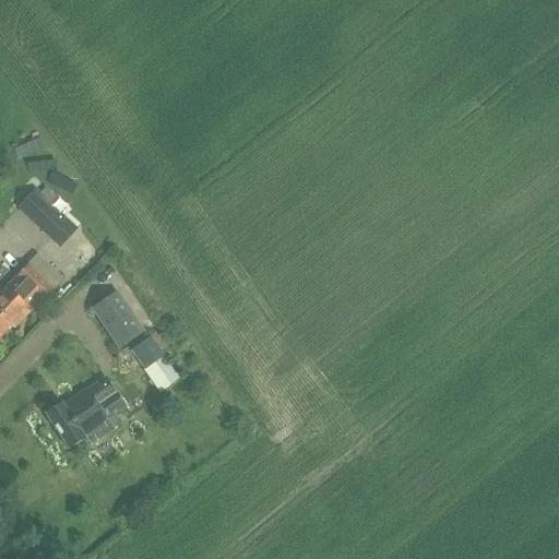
[(62,213),(70,204),(48,185),(40,193),(62,213)]
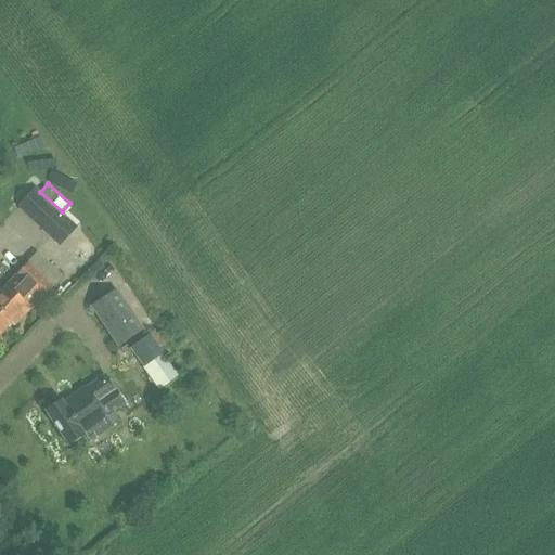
[(18,206),(43,230),(60,214),(35,189),(18,206)]
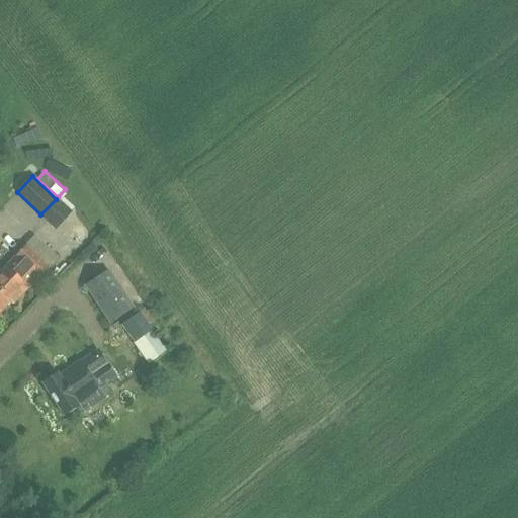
[(36,235),(0,272),(0,311),(10,300),(13,304),(29,287),(26,285),(33,277),(35,279),(59,255),(36,235)]
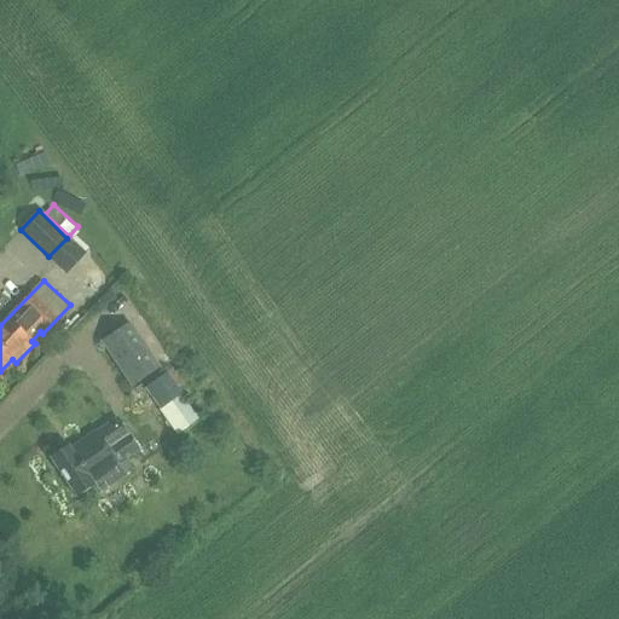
[(111,331),(139,374),(165,357),(139,318),(125,328),(122,324),(111,331)]
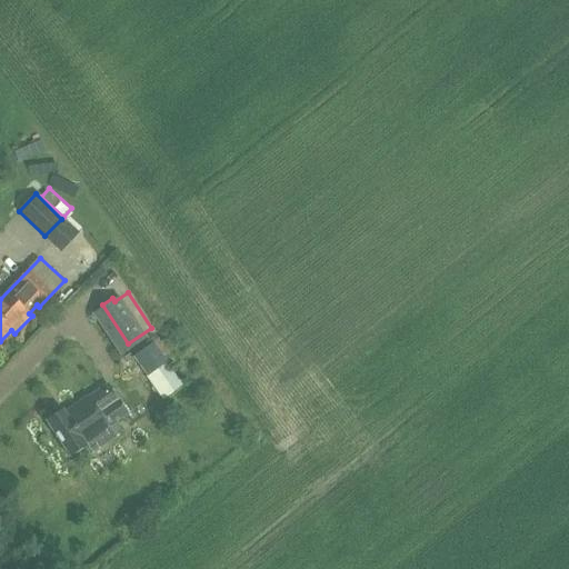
[(133,357),(147,377),(168,363),(153,342),(133,356),(133,357)]
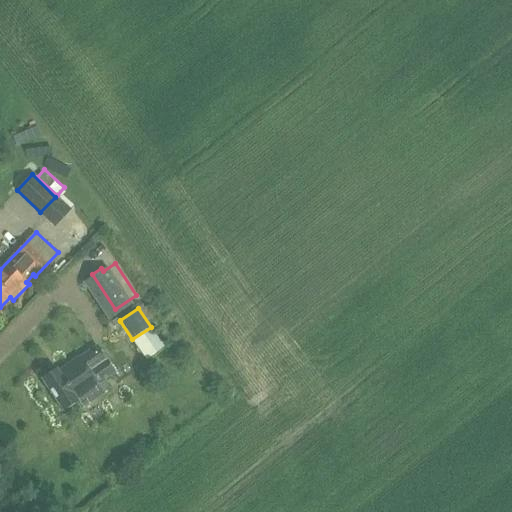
[(135,338),(149,360),(161,352),(147,330),(135,338)]
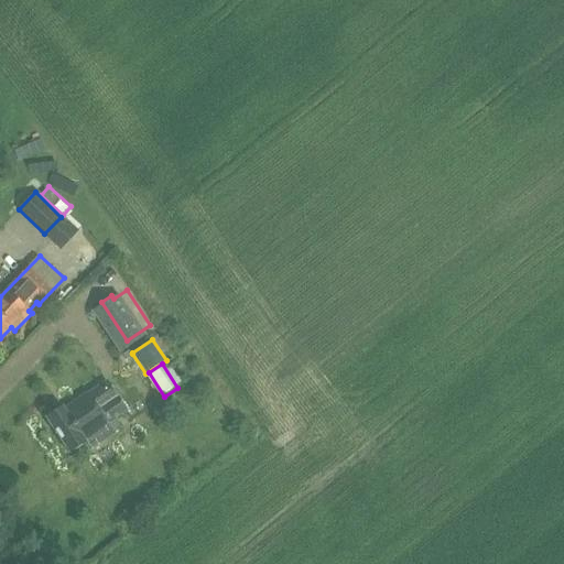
[(45,419),(67,453),(83,443),(86,447),(111,431),(105,421),(123,409),(106,381),(86,394),(85,392),(45,419)]
